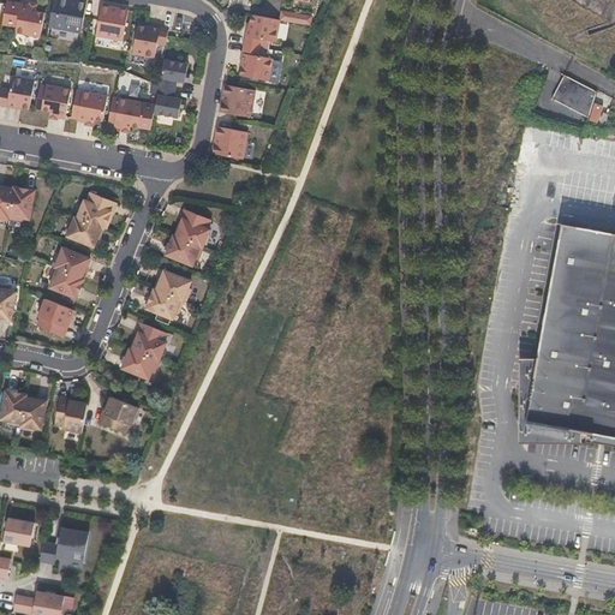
[(53,0),(48,27),(54,28),(82,33),(87,3),(78,0),(77,3),(69,1),(67,0),(53,0)]
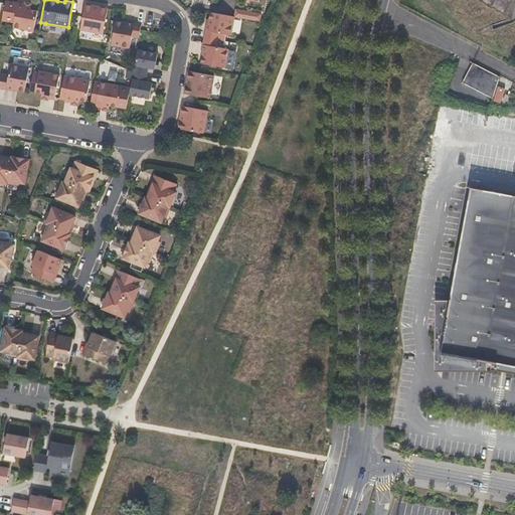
[(33,31),(37,11),(30,9),(30,7),(5,2),(3,15),(14,17),(12,27),(33,31)]
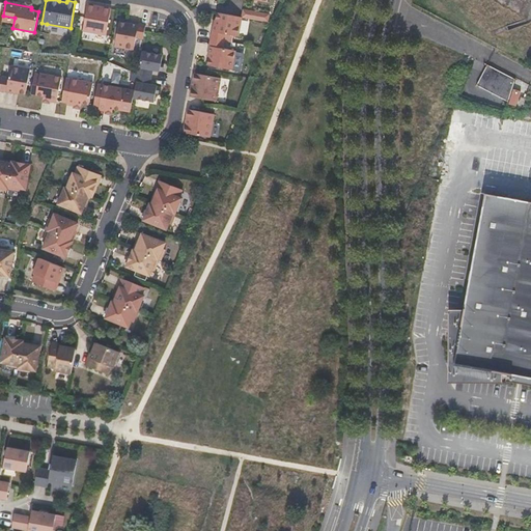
[(106,35),(111,8),(103,7),(103,9),(95,7),(95,5),(88,4),(83,30),(106,35)]
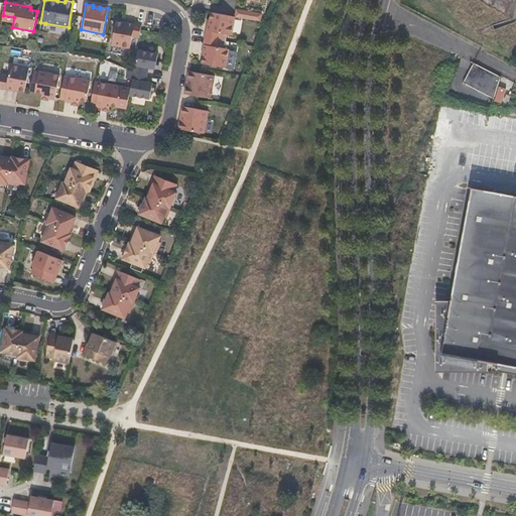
[(260,21),(262,14),(235,9),(234,17),(235,17),(260,21)]
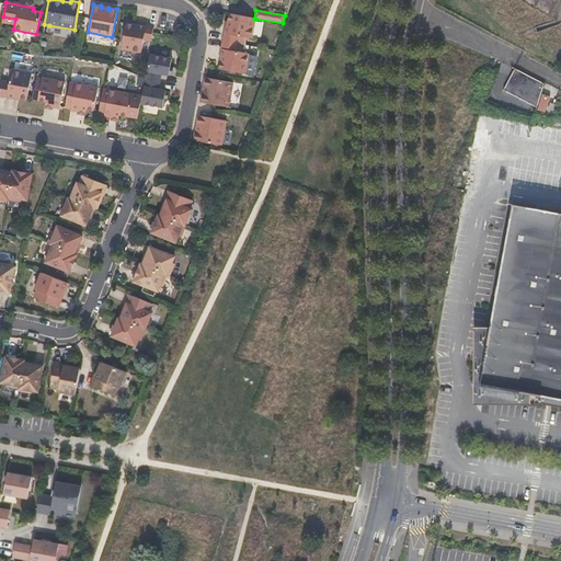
[(252,38),(255,19),(254,19),(229,13),(227,25),(226,25),(222,42),(237,44),(239,36),(252,38)]
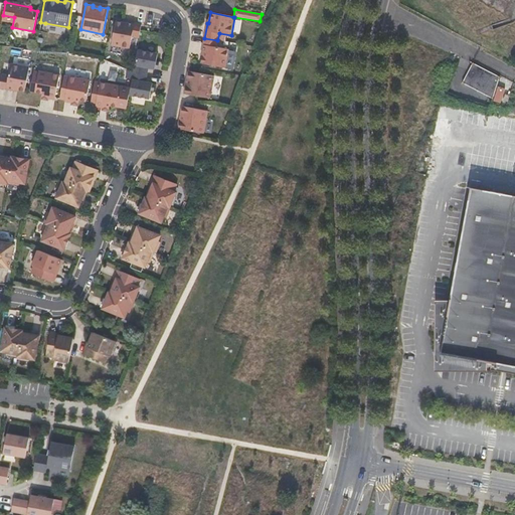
[(139,37),(140,31),(141,24),(126,22),(126,23),(116,21),(111,45),(130,48),(132,36),(139,37)]
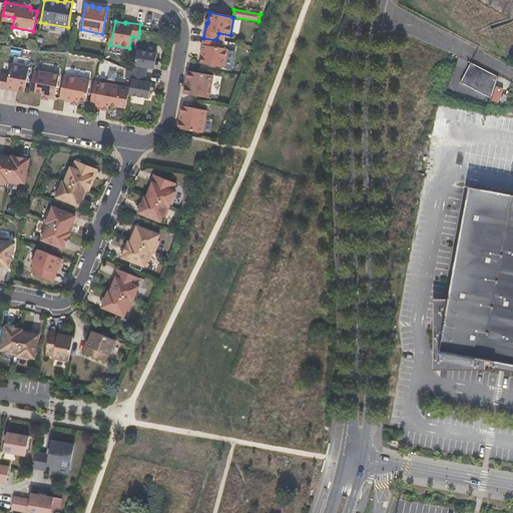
[(224,67),(227,49),(215,47),(216,40),(203,38),(200,52),(202,52),(200,63),(224,67)]
